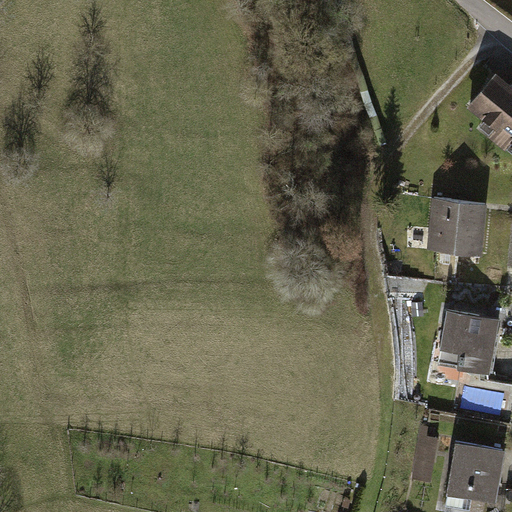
[(511,85),(492,69),(462,106),(491,131),(485,137),(501,151),(508,143),(511,146),(511,85)]
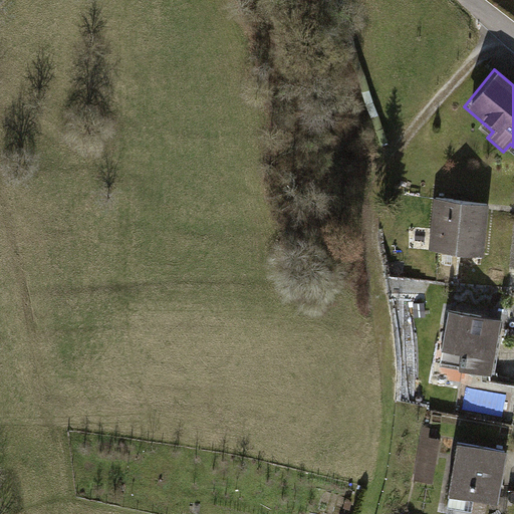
[(486,204),(430,198),(424,250),(480,256),(486,204)]
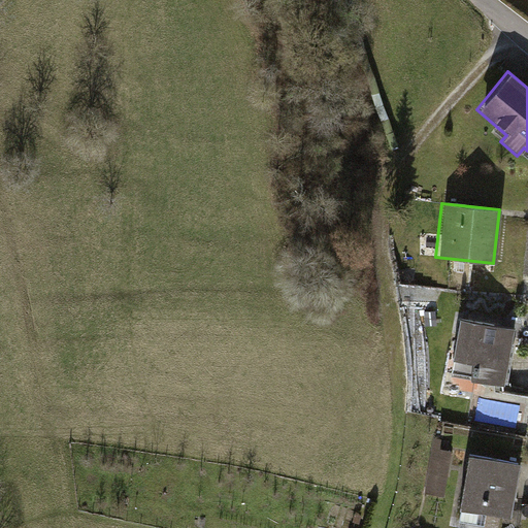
[(512,330),(458,321),(451,362),(471,365),(468,382),(502,387),(512,330)]
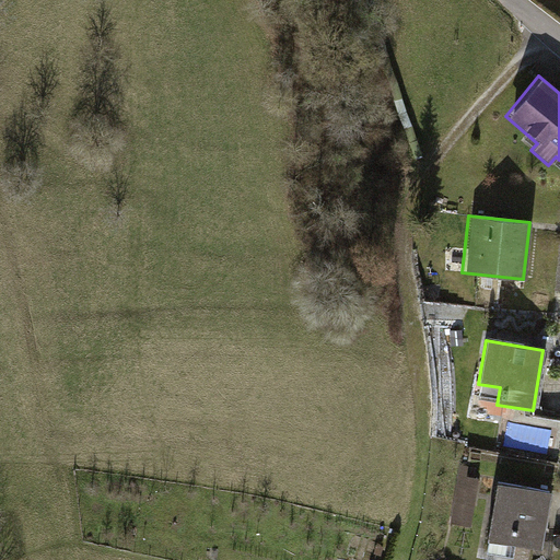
[(476,523),(483,481),(462,478),(454,520),(476,523)]
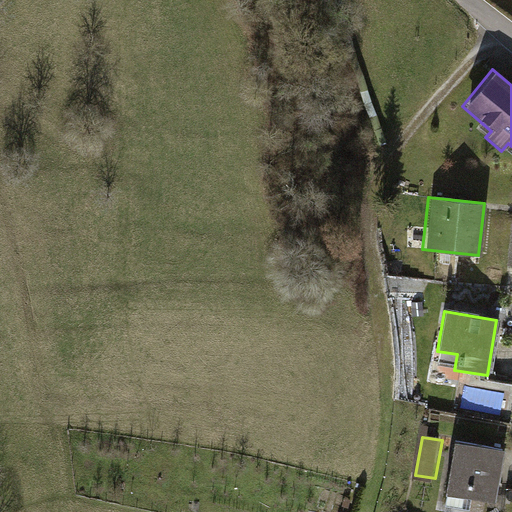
[(501,450),(453,442),(443,507),(467,511),(469,499),(492,502),(501,450)]
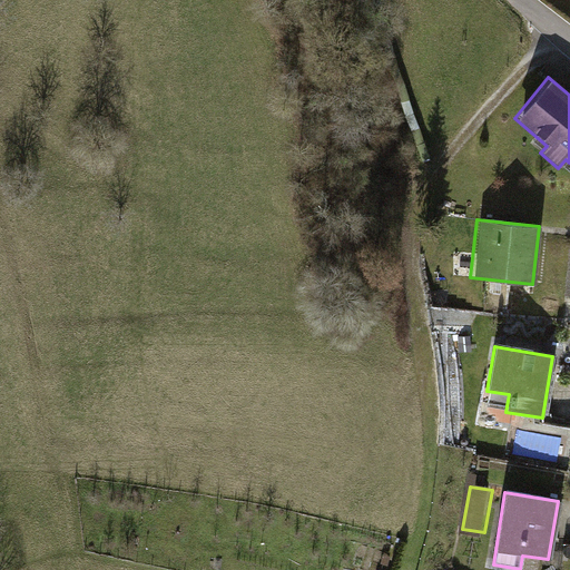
All buildings are outlined.
